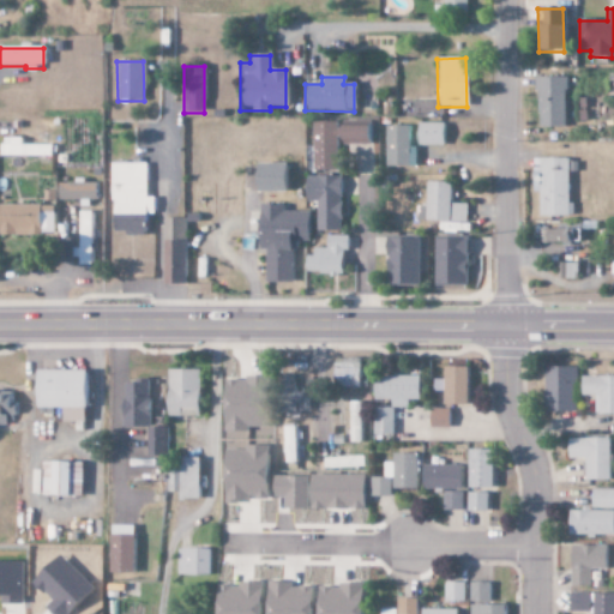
[(535,128),(563,128),(564,78),(535,78),(535,128)]
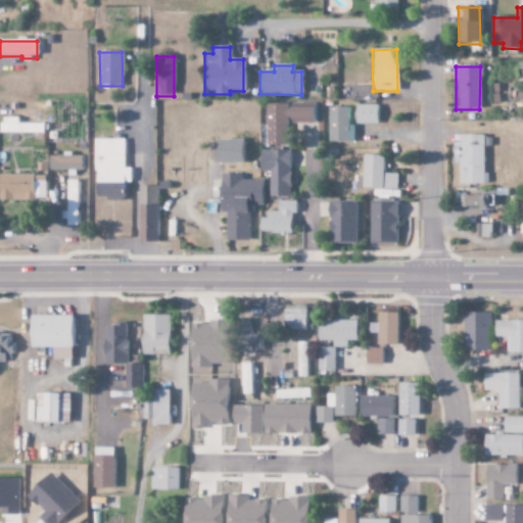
[(266,146),(286,146),(286,124),(313,124),(312,102),(296,102),(296,108),(285,108),(285,104),(265,104),(266,146)]
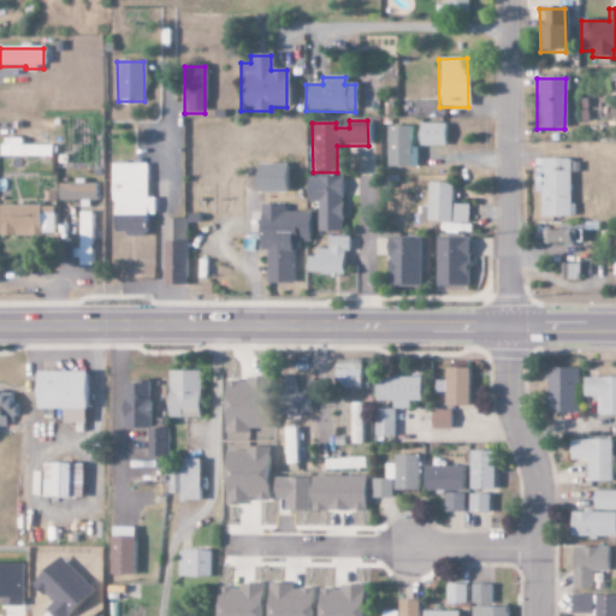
[(418,146),(444,147),(445,124),(419,124),(418,146)]
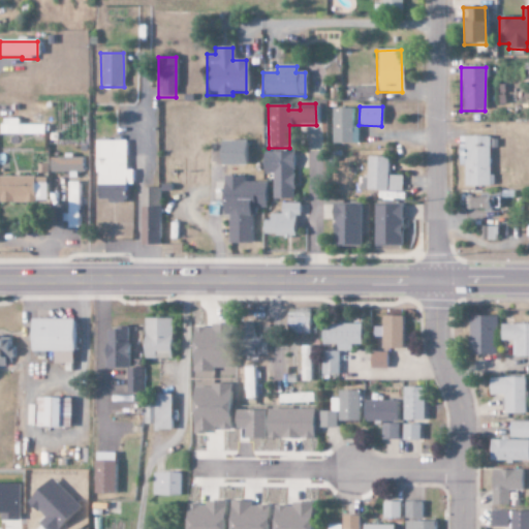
[(332,144),(356,145),(358,127),(351,127),(352,109),(333,109),(332,144)]
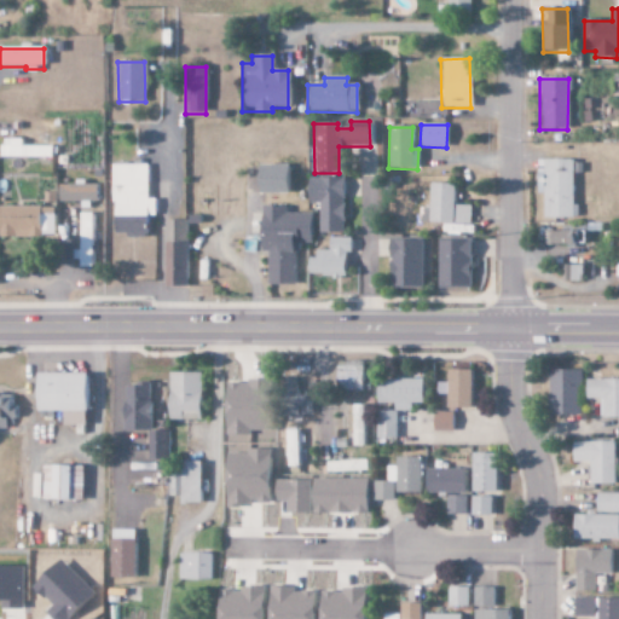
[(0,157),(46,158),(46,146),(0,145),(0,157)]
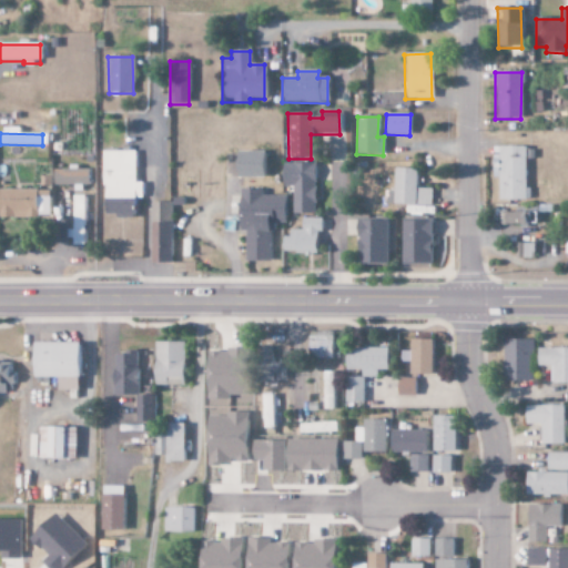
[(498,201),(527,201),(526,160),(534,160),(534,146),(492,148),(492,179),(498,179),(498,201)]
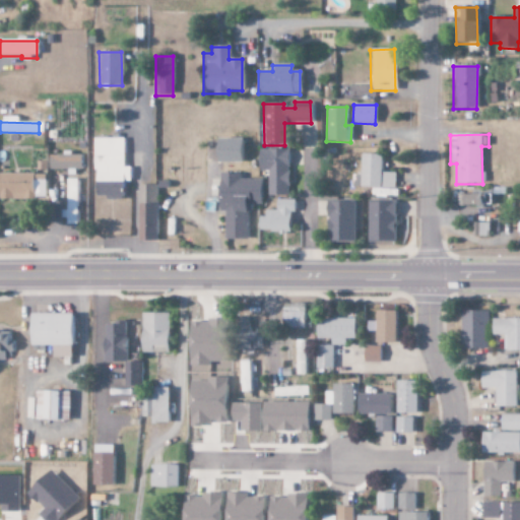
[(94,198),(122,199),(122,182),(131,182),(132,168),(125,168),(125,139),(94,138),(94,198)]
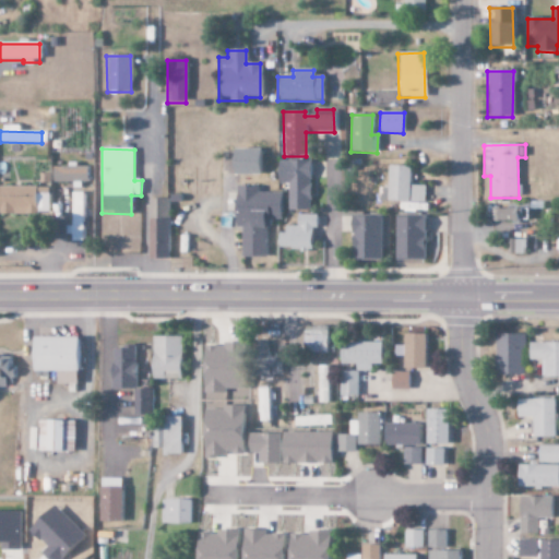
[(258,176),(258,150),(232,149),(230,175),(258,176)]
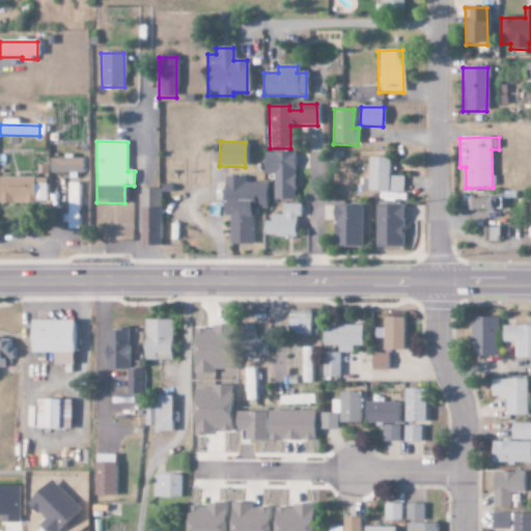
[(295,200),(292,152),(262,154),(263,176),(273,175),(274,200),(295,200)]
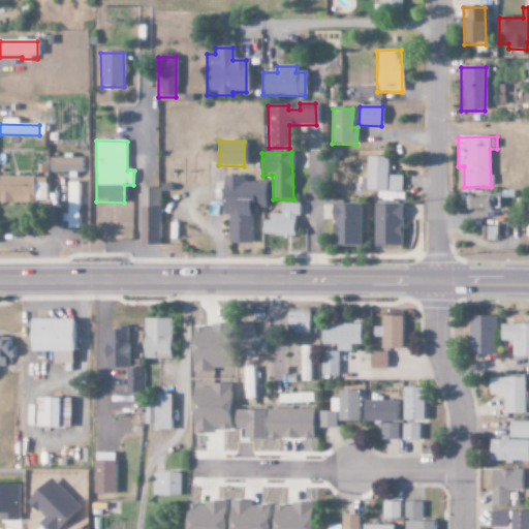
[(50,174),(83,173),(83,158),(50,159),(50,174)]
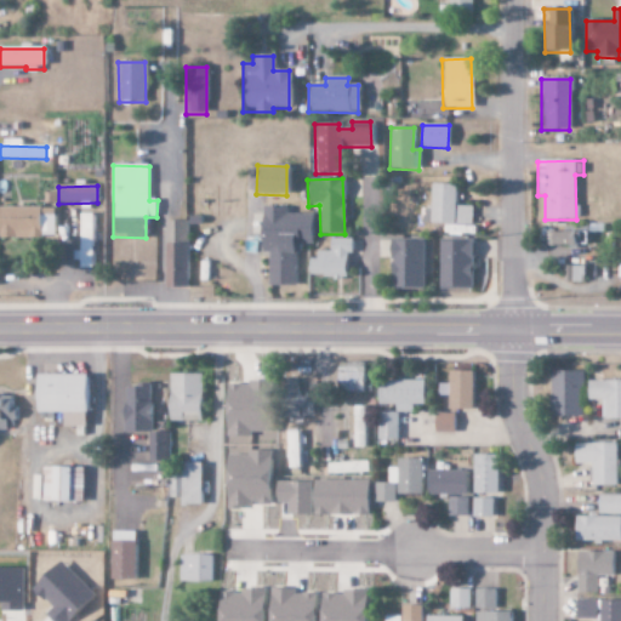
[(471,208),(454,206),(454,186),(429,186),(429,210),(420,210),(420,224),(469,226),(471,208)]
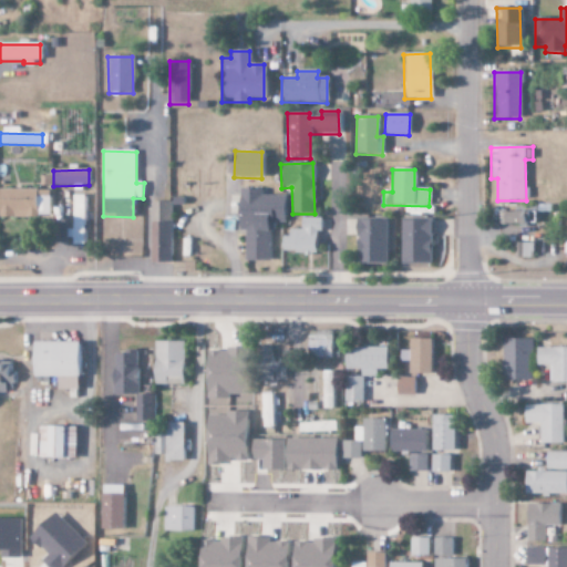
[(284,196),(261,196),(261,189),(237,191),(237,230),(244,230),(244,261),(270,261),(270,223),(284,223),(284,196)]
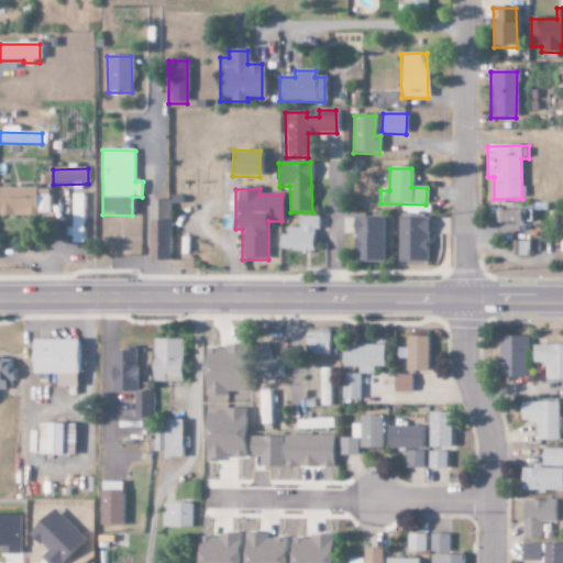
[(33,189),(0,189),(0,217),(34,217),(33,189)]
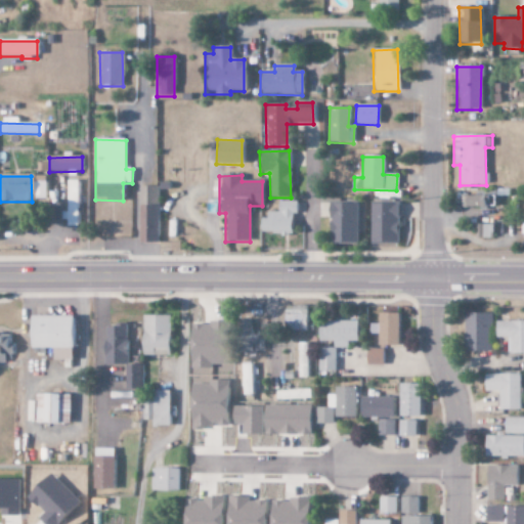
[(157,187),(139,186),(138,244),(156,245),(157,187)]
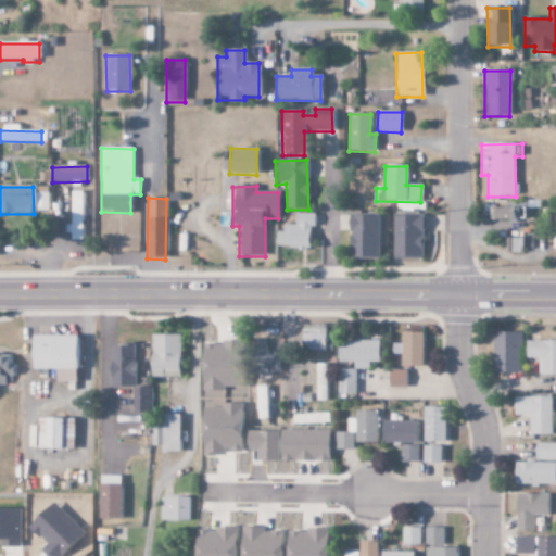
[(491,222),(514,220),(514,207),(491,207),(491,222)]
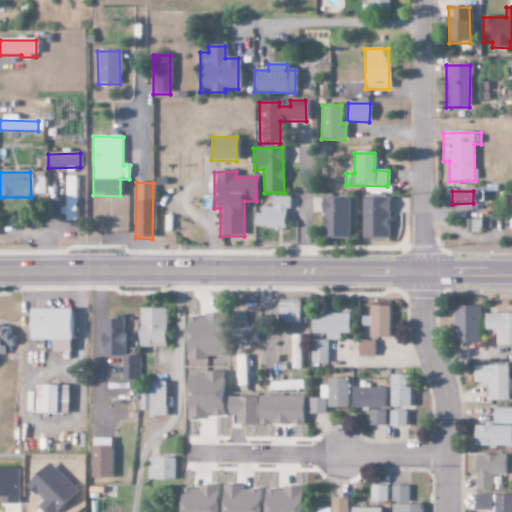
[(286,228),(286,197),(271,197),(271,207),(256,207),(256,228),(286,228)]
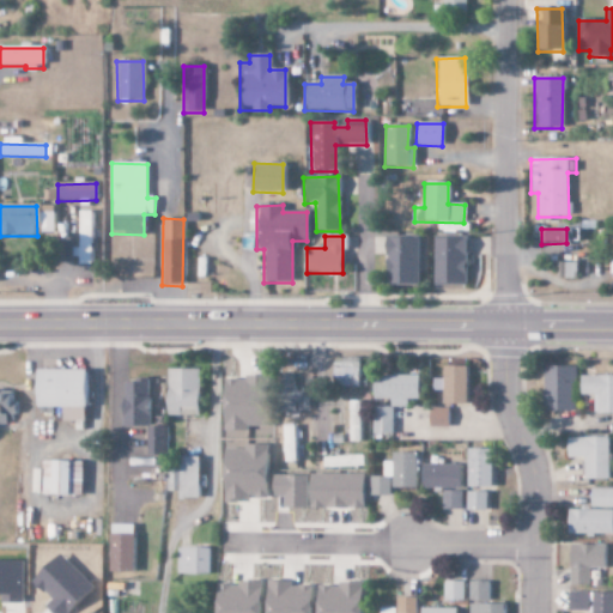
[(417,287),(417,238),(384,238),(384,286),(417,287)]
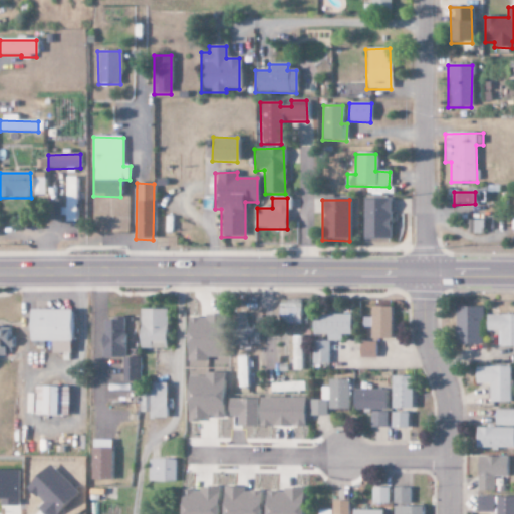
[(389,241),(390,201),(363,201),(362,240),(389,241)]
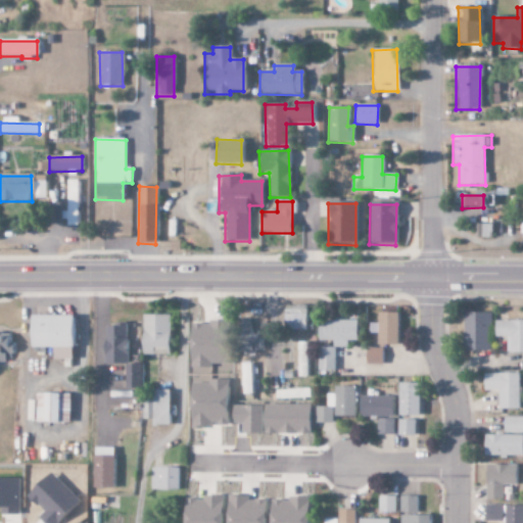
[(401,343),(401,312),(382,312),(381,343),(401,343)]
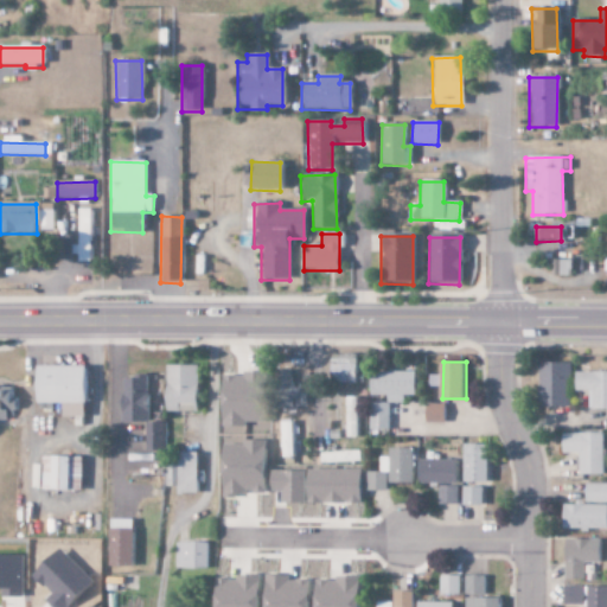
[(572,362),(542,362),(542,406),(572,407),(572,362)]
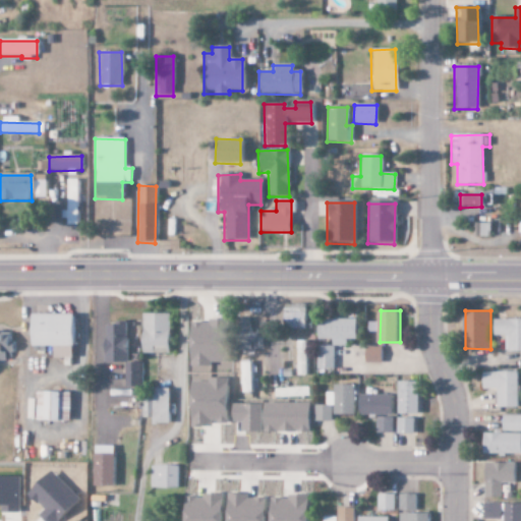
[(173,313),(147,312),(146,352),(172,353),(173,313)]
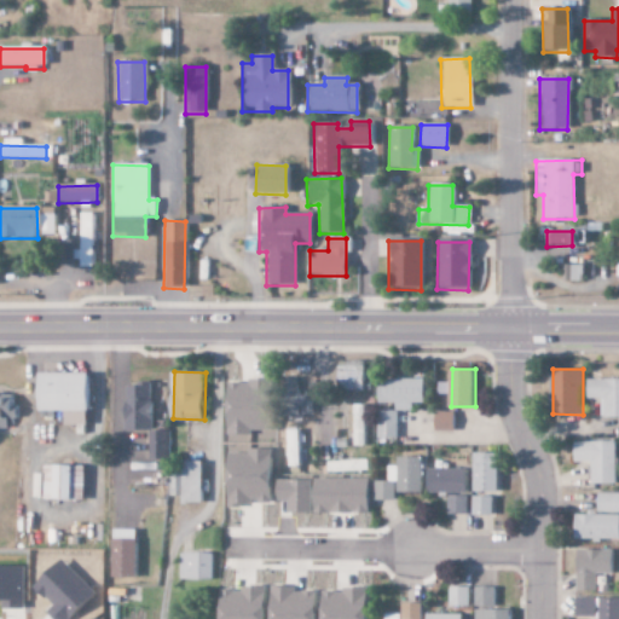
[(93,372),(44,372),(44,411),(68,411),(68,424),(92,424),(93,372)]
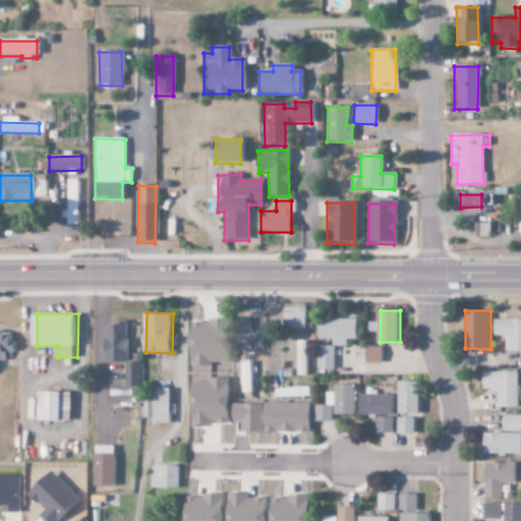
[(321,339),(335,339),(335,346),(349,346),(348,339),(359,338),(359,319),(321,319),(321,339)]
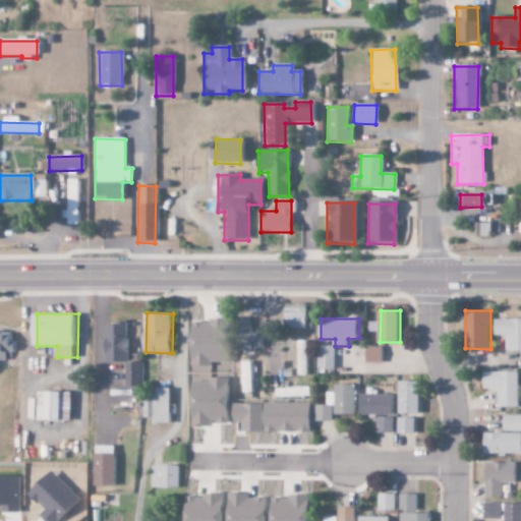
[(520,319),(498,319),(498,335),(509,335),(508,351),(520,351),(520,319)]
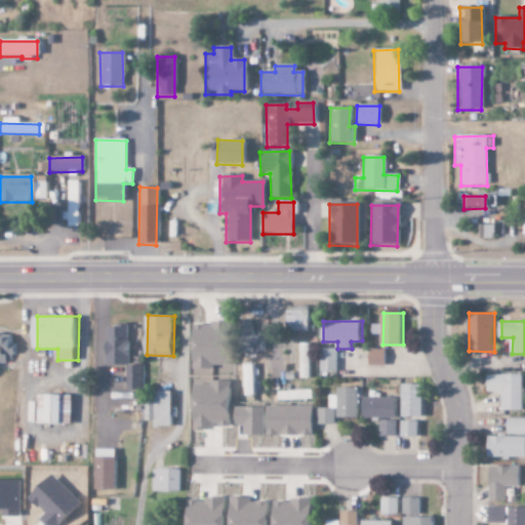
[(108,364),(130,364),(131,323),(121,323),(121,327),(109,327),(108,364)]
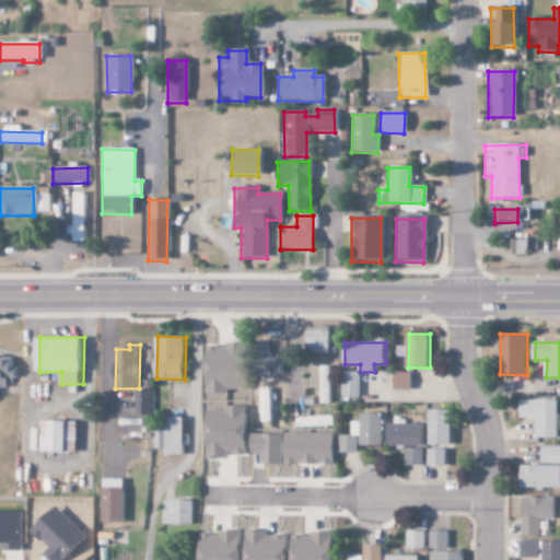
[(0,356),(0,386),(15,387),(16,357),(0,356)]
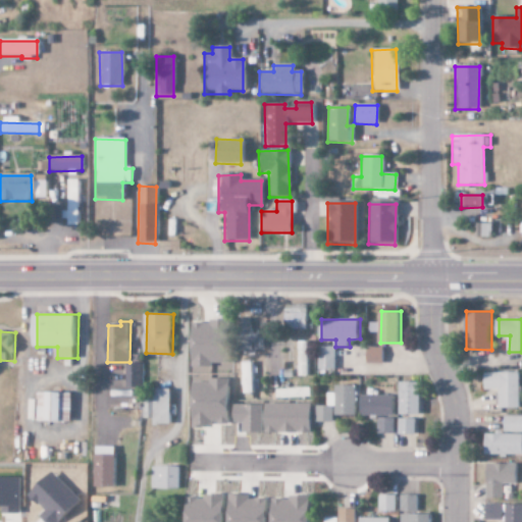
[(249,349),(262,348),(261,336),(248,336),(249,349)]
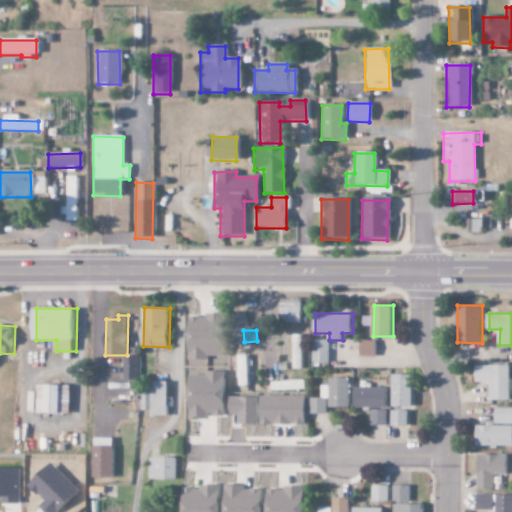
[(294,369),(304,369),(303,354),(302,334),(294,335),(294,369)]
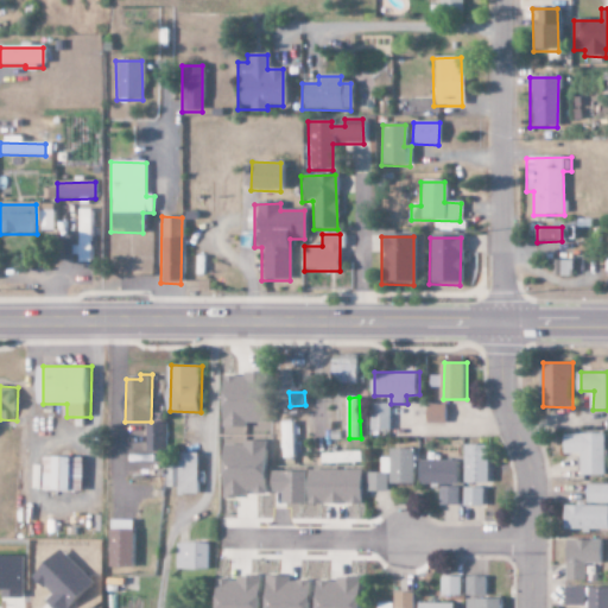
[(391,431),(392,404),(373,403),(372,430),(391,431)]
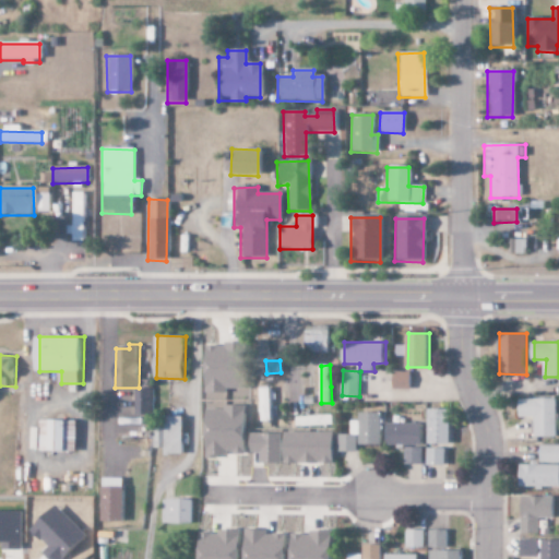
[(394,389),(412,389),(412,371),(394,371),(394,389)]
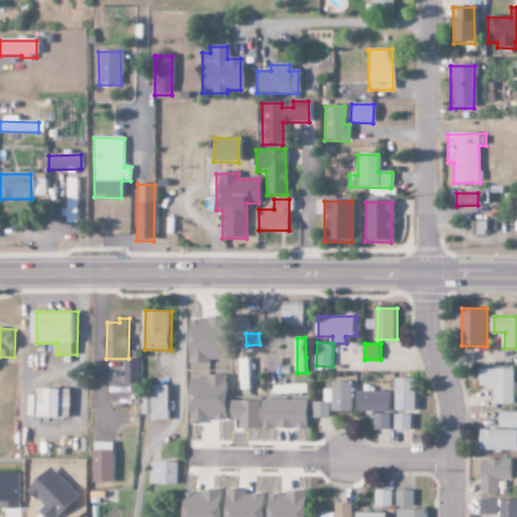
[(125,358),(125,384),(141,384),(141,358),(125,358)]
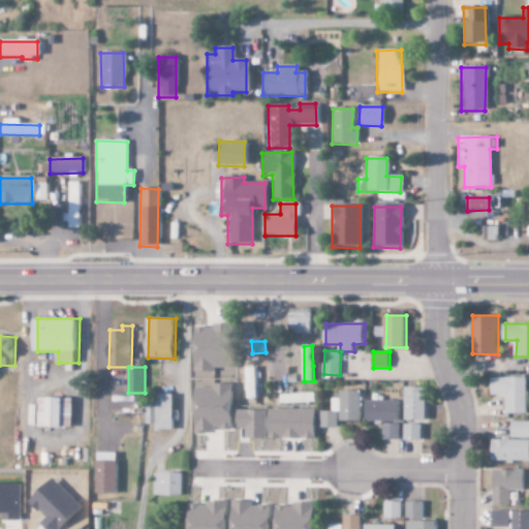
[(257,399),(257,367),(249,367),(248,399),(257,399)]
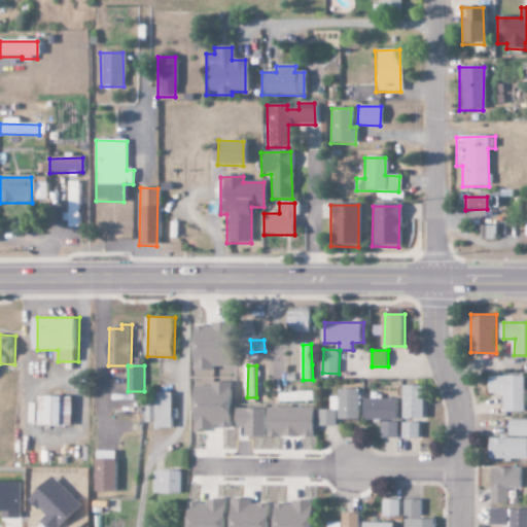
[(526,392),(526,375),(492,376),(492,393),(506,392),(506,412),(526,411),(526,392)]
